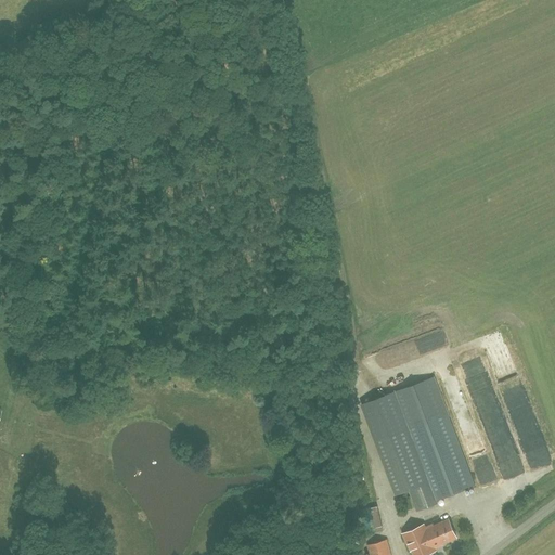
[(365,403),(399,494),(413,489),(421,510),(437,503),(436,500),(475,486),(434,377),(365,403)]
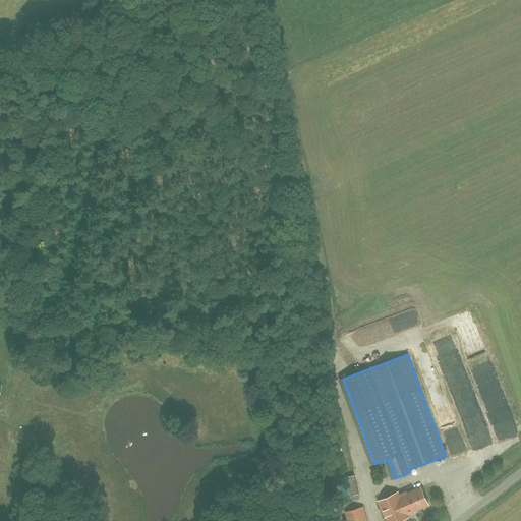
[(472,445),(489,440),(476,392),(458,397),(472,445)]
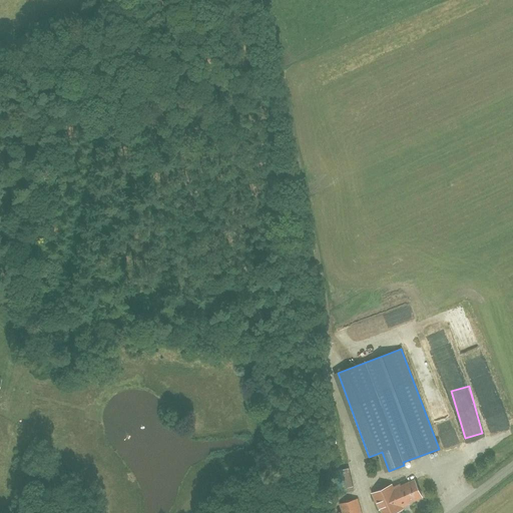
[(334,495),(354,490),(349,468),(329,472),(334,495)]
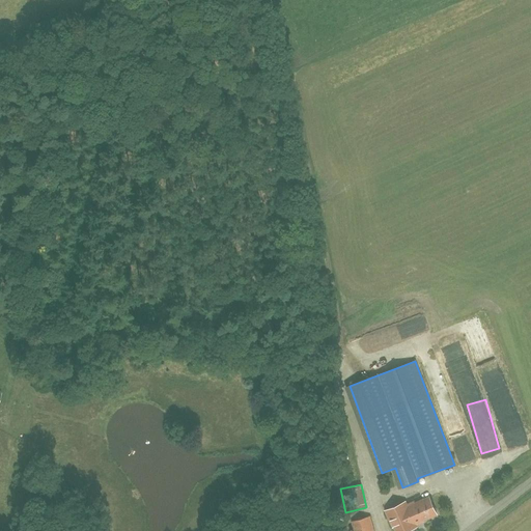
[(429,498),(415,504),(414,502),(407,505),(404,502),(385,510),(390,522),(392,521),(396,530),(408,530),(411,530),(410,528),(423,523),(422,521),(437,514),(429,498)]
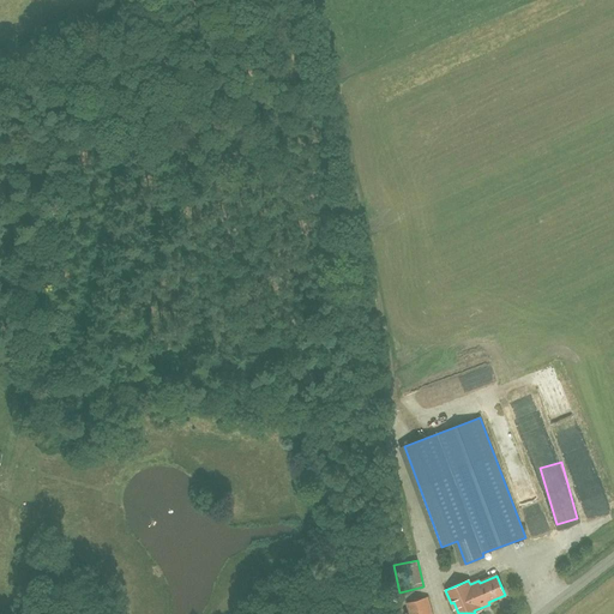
[(409,613),(432,613),(428,597),(407,603),(409,613)]
